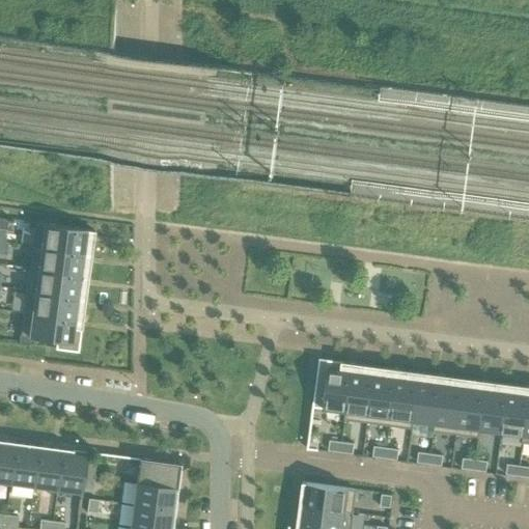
[(33,247),(33,248),(85,255),(88,233),(95,234),(95,232),(46,226),(43,248),(33,247)]
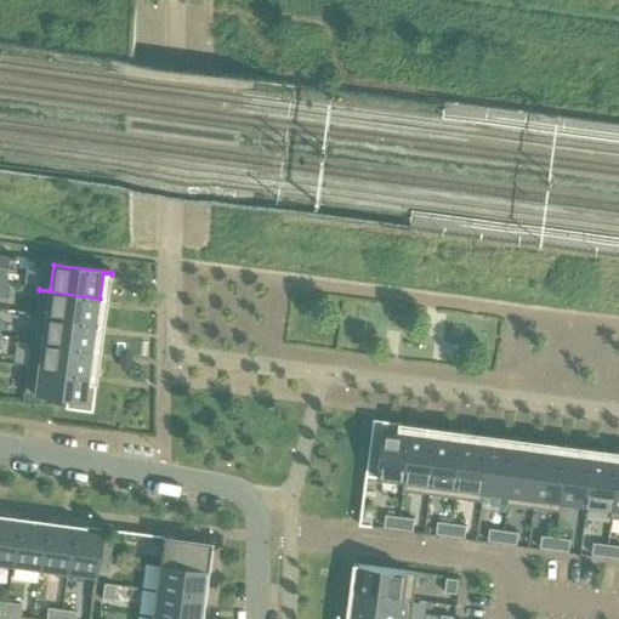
[(0,270),(0,284),(9,287),(10,272),(0,270)]
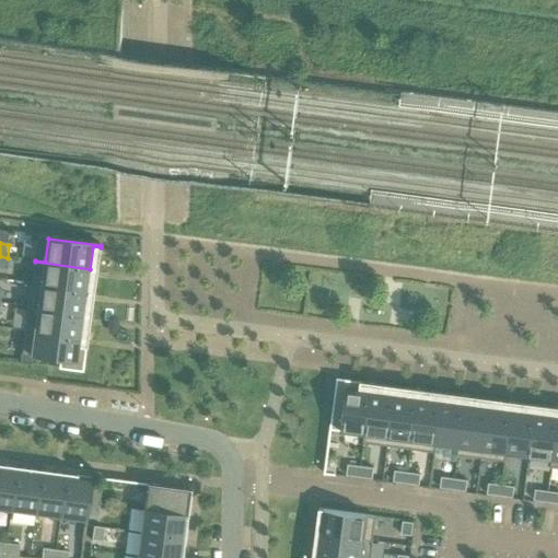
[(35,262),(32,285),(86,292),(90,269),(35,262)]
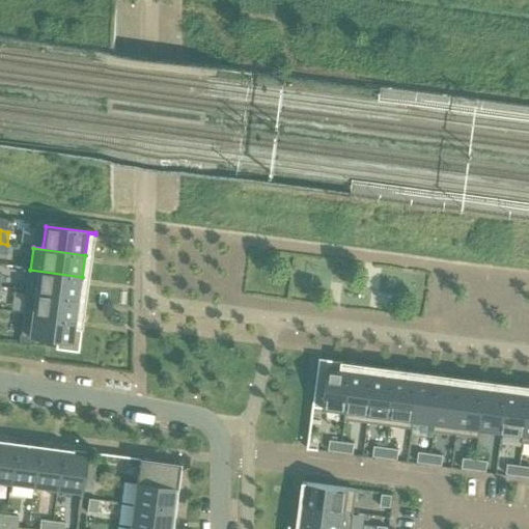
[(28,291),(28,293),(79,299),(82,277),(30,270),(30,271),(39,272),(36,293),(28,291)]
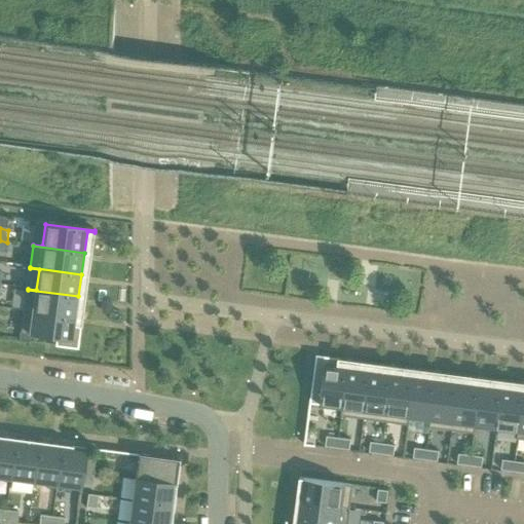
[(28,290),(25,311),(75,319),(78,296),(28,290)]
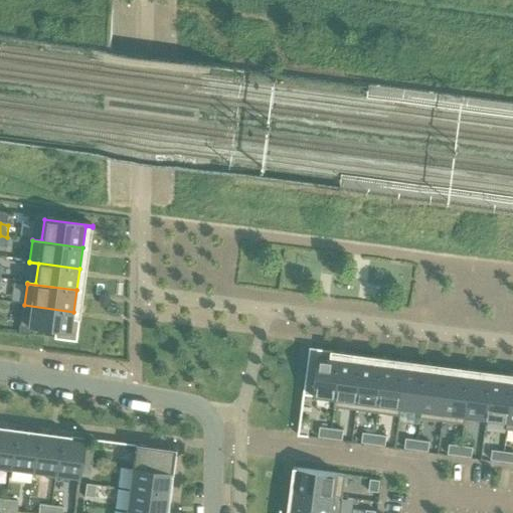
[(73,312),(24,305),(21,328),(56,332),(55,341),(77,343),(79,320),(72,319),(73,312)]
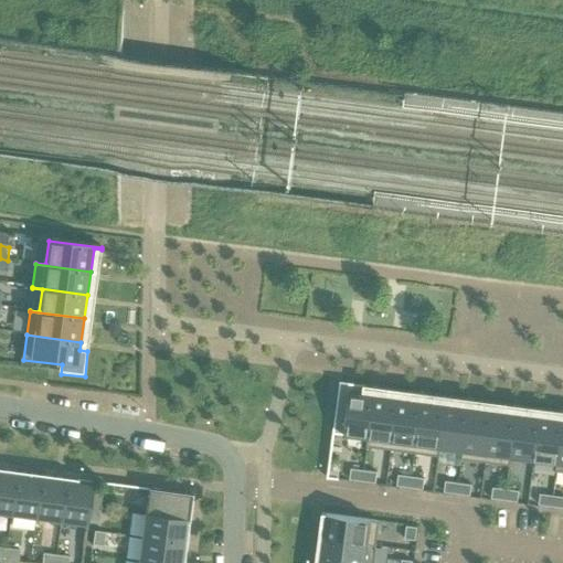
[(346,437),(370,441),(375,396),(365,395),(367,388),(341,384),(338,415),(348,416),(346,437)]
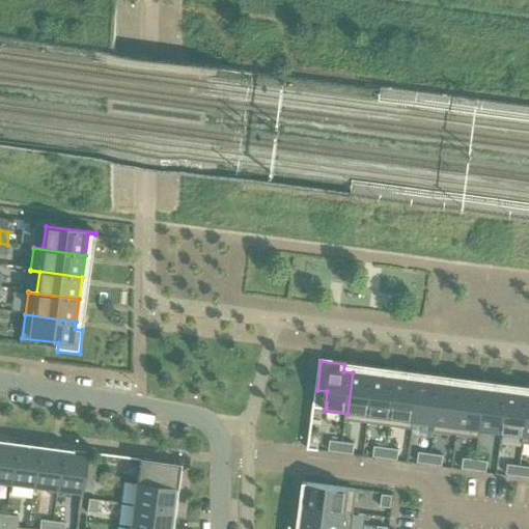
[(347,414),(370,417),(376,376),(353,372),(347,414)]
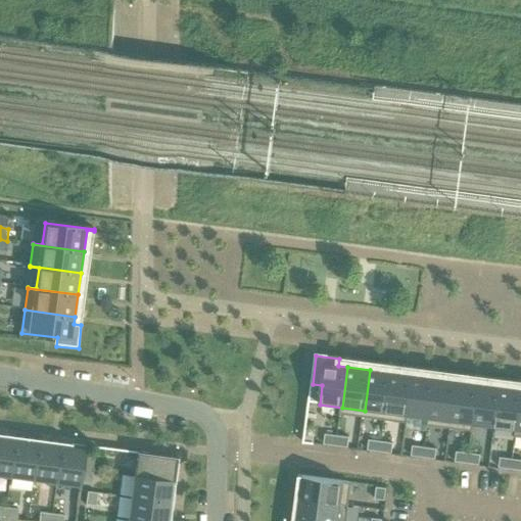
[(365,411),(386,413),(391,373),(370,370),(365,411)]
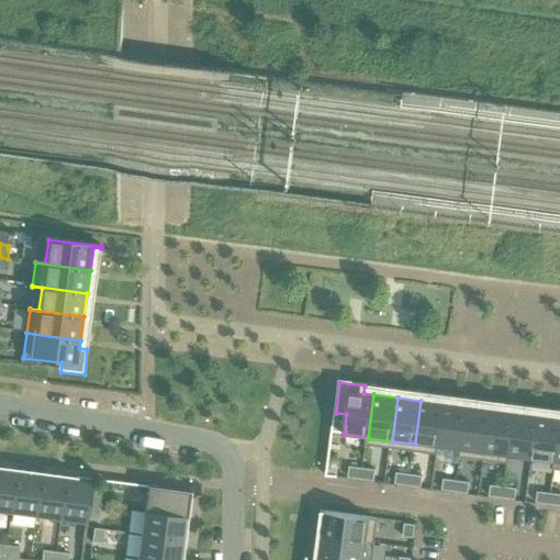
[(415,444),(438,447),(445,404),(421,401),(415,444)]
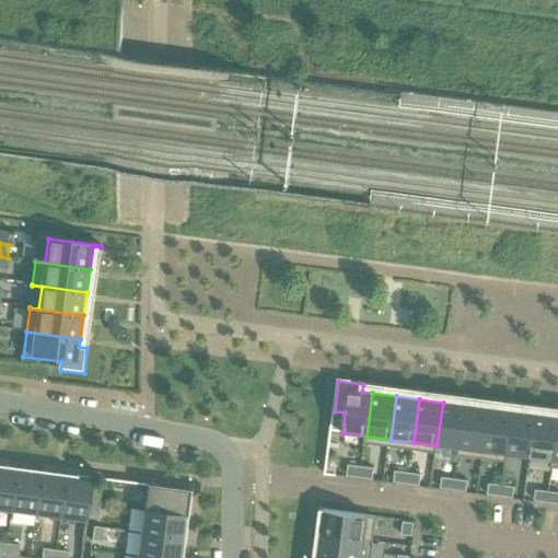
[(437,445),(461,449),(466,405),(443,403),(437,445)]
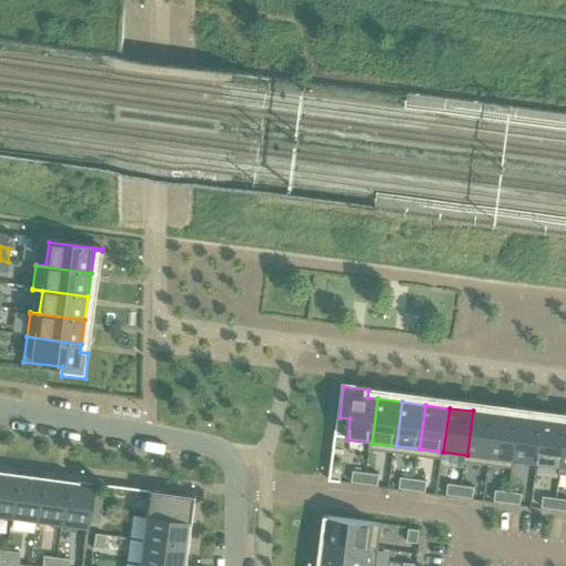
[(467,455),(491,458),(496,414),(473,411),(467,455)]
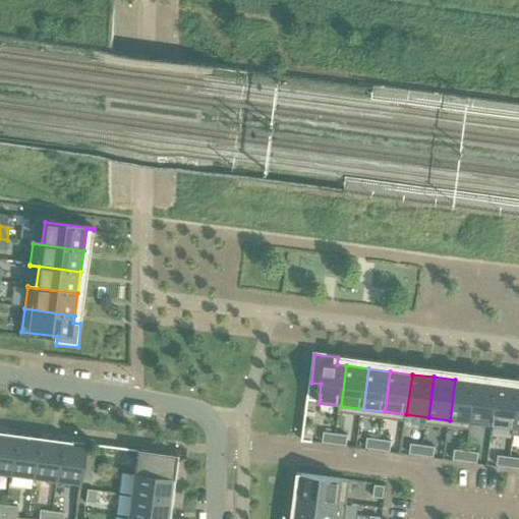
[(450,420),(472,423),(477,383),(455,380),(450,420)]
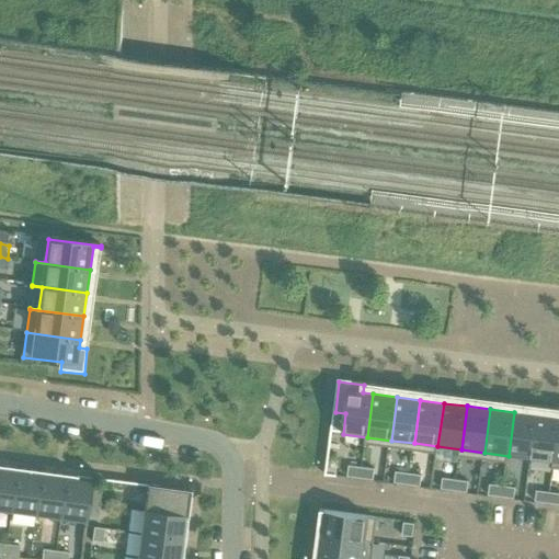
[(509,456),(532,459),(537,415),(514,412),(509,456)]
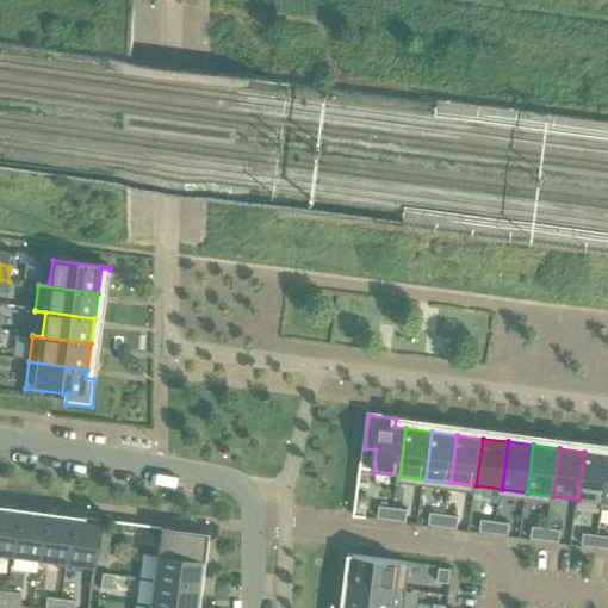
[(578,500),(603,503),(607,475),(607,456),(584,452),(578,500)]
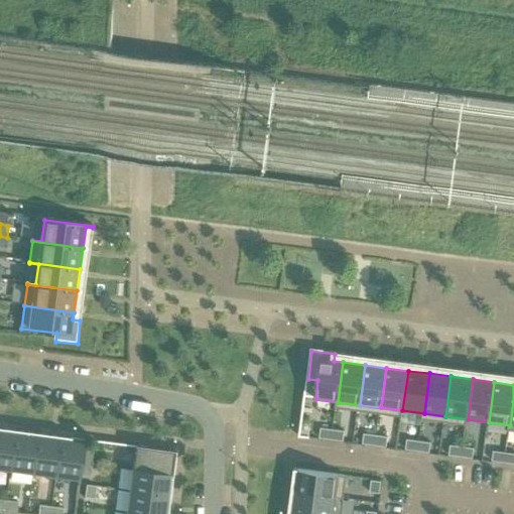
[(320,439),(333,441),(334,431),(322,430),(320,439)]
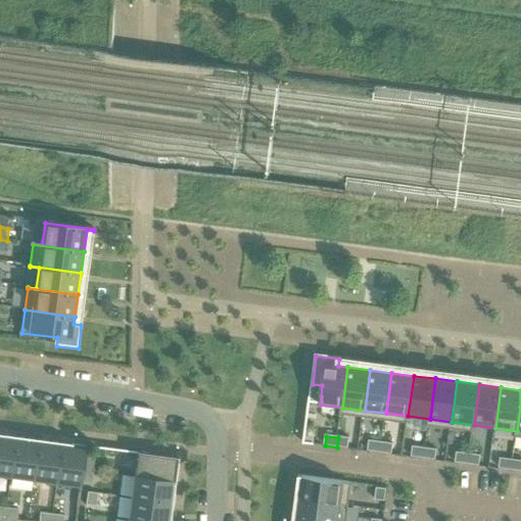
[(0,476),(11,478),(16,439),(0,437),(0,476)]
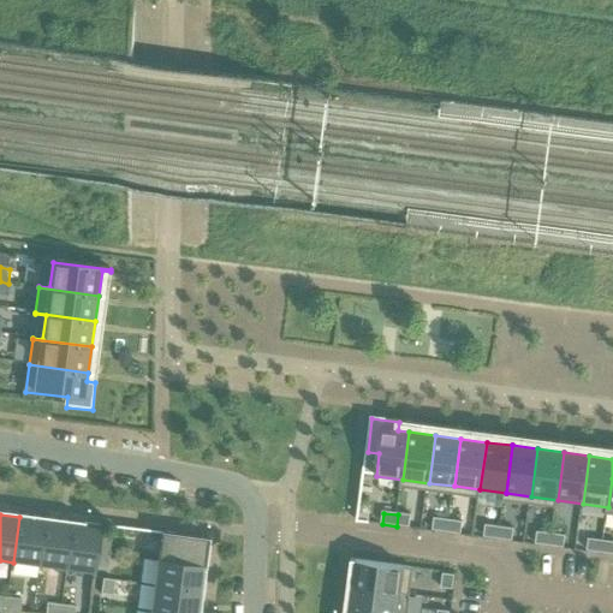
[(398,515),(397,527),(411,529),(412,517),(398,515)]
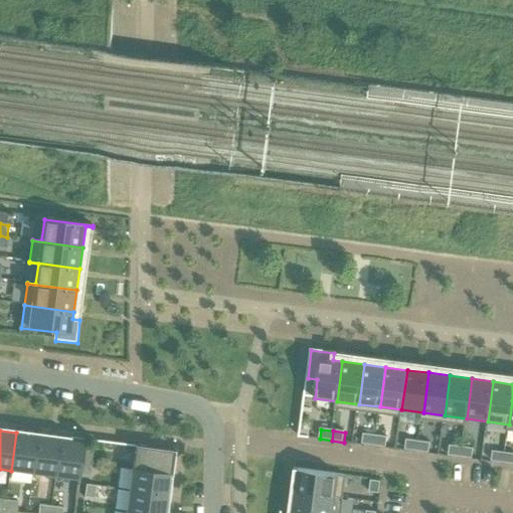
[(11,471),(34,474),(39,436),(16,433),(11,471)]
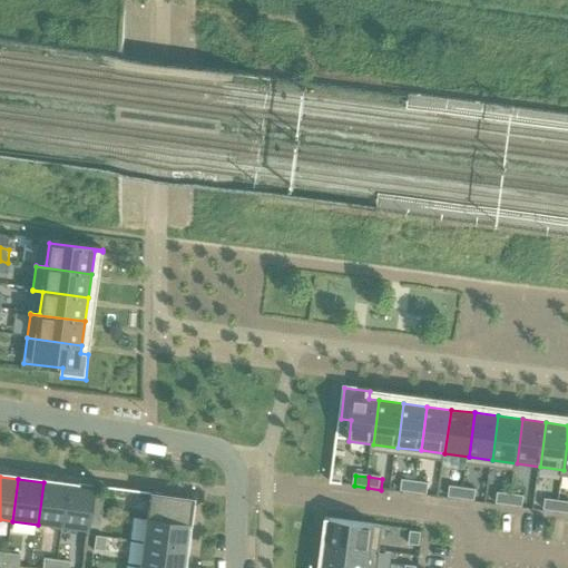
[(402,492),(415,495),(417,483),(403,481),(402,492)]
